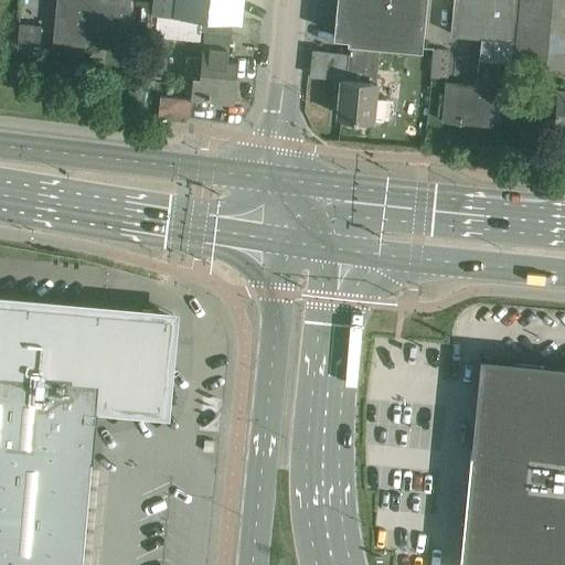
[(57,0),(54,41),(87,44),(89,23),(127,27),(128,0),(57,0)]
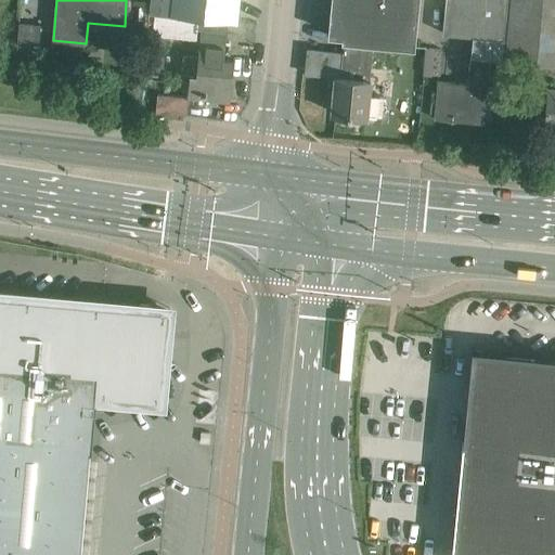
[(151,0),(150,12),(155,13),(154,17),(153,31),(153,34),(195,38),(199,38),(201,30),(202,17),(227,20),(236,21),(237,0),(151,0)]
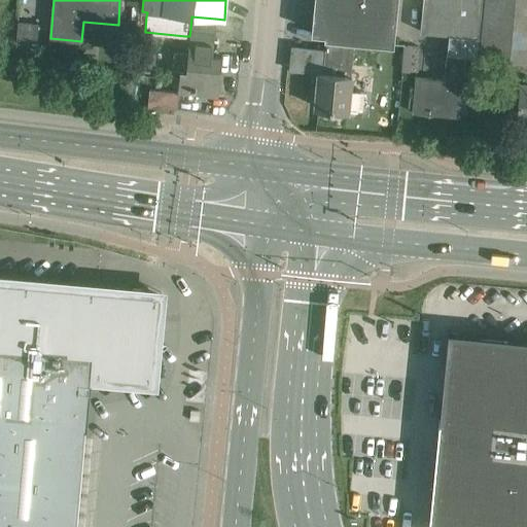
[(314,0),(311,33),(324,34),(324,37),(326,37),(354,40),(394,43),(397,0),(314,0)]
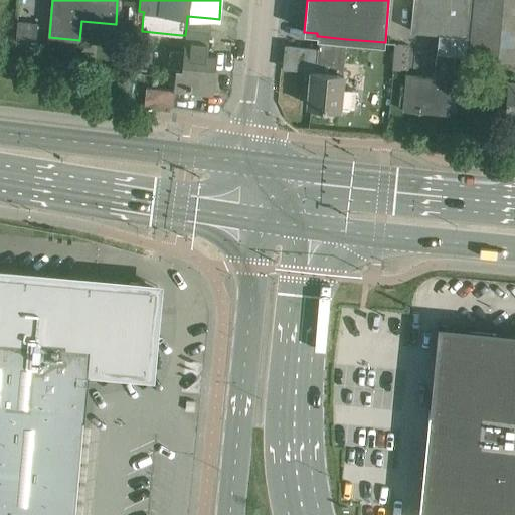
[(412,0),(410,31),(439,33),(468,36),(471,0),(412,0)]
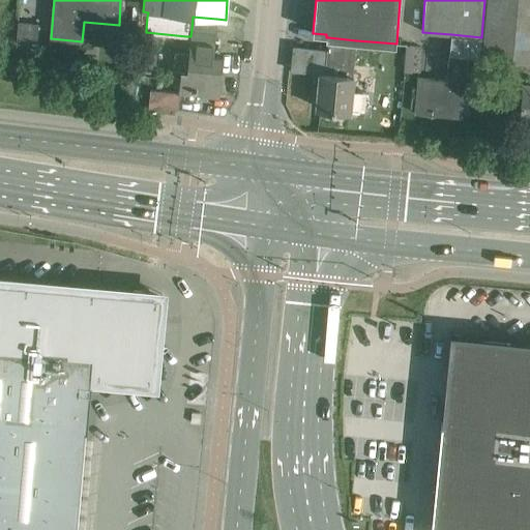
[(529,0),(487,0),(483,37),(481,56),(487,57),(529,60),(529,0)]
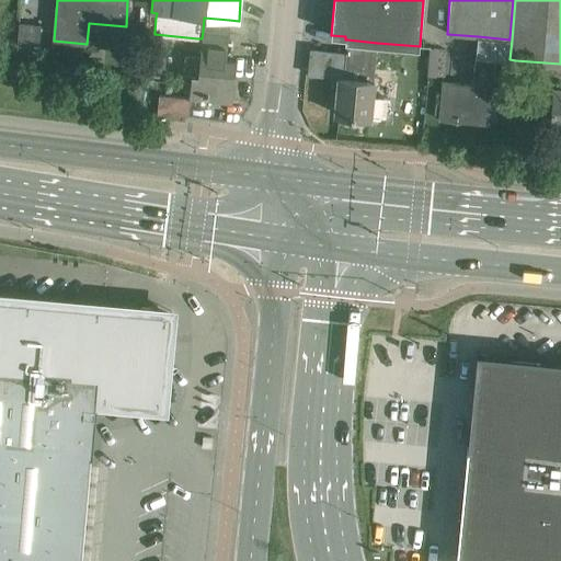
[(186,56),(184,73),(193,75),(192,96),(192,98),(193,99),(215,100),(230,102),(235,60),(225,59),(229,20),(204,18),(203,31),(202,38),(199,57),(186,56)]
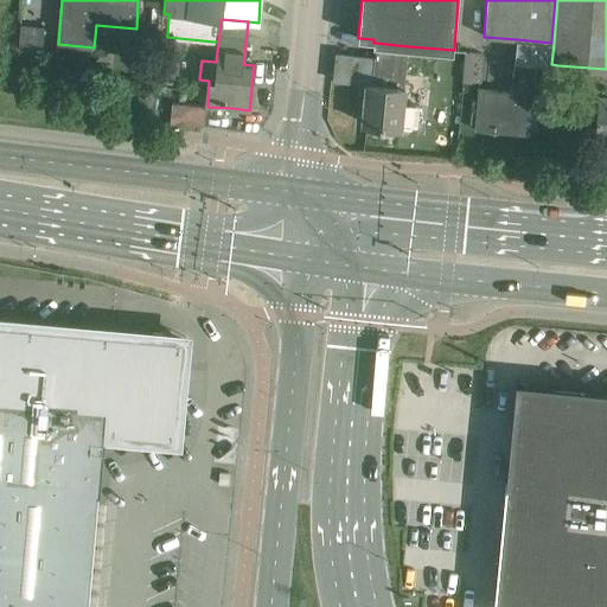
[(178,82),(183,38),(167,37),(163,80),(178,82)]
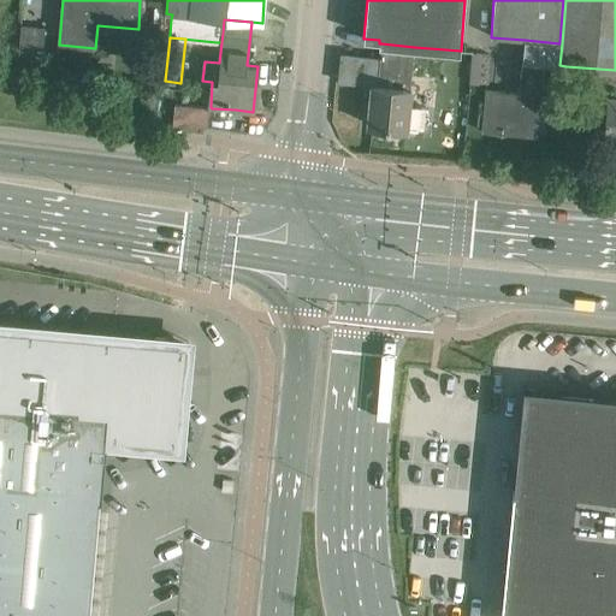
[(478,111),(477,123),(483,123),(481,131),(539,137),(539,134),(542,112),(546,64),(560,65),(562,43),(560,43),(525,40),(519,93),(519,100),(505,99),(505,92),(486,89),(484,112),(478,111)]
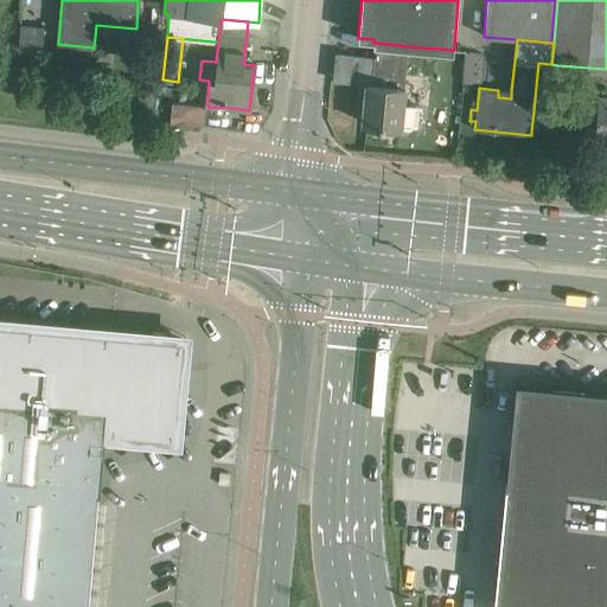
[(365,98),(363,123),(411,128),(411,127),(417,127),(420,107),(403,106),(406,87),(404,87),(406,68),(408,46),(376,43),(375,56),(372,84),(366,83),(366,85),(365,98)]
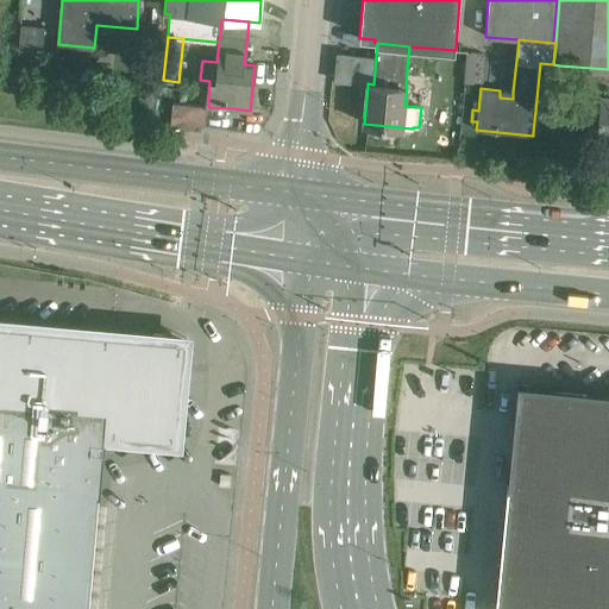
[(487,81),(487,51),(470,50),(469,80),(487,81)]
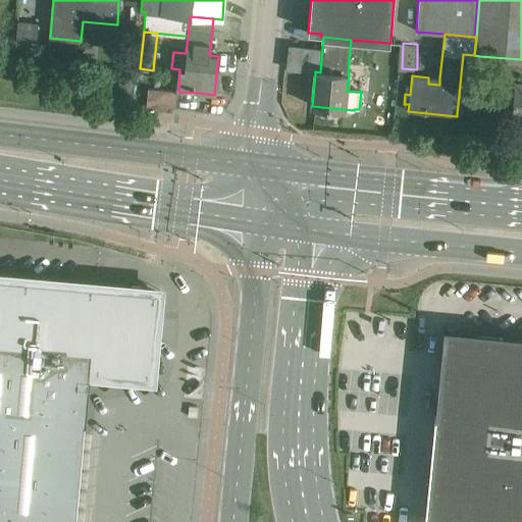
[(521,59),(479,56),(477,68),(521,71),(521,59)]
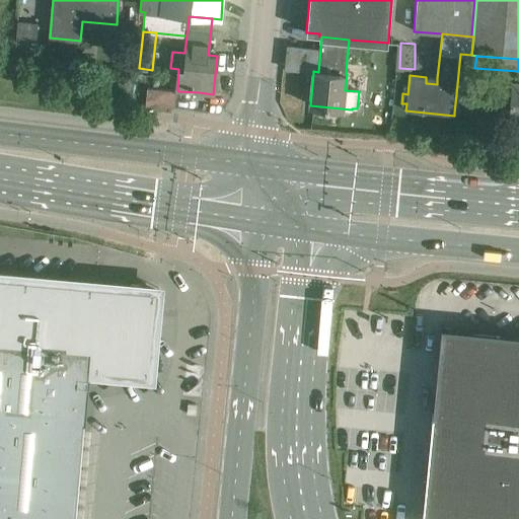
[(518,84),(513,84),(510,117),(518,117),(518,84)]
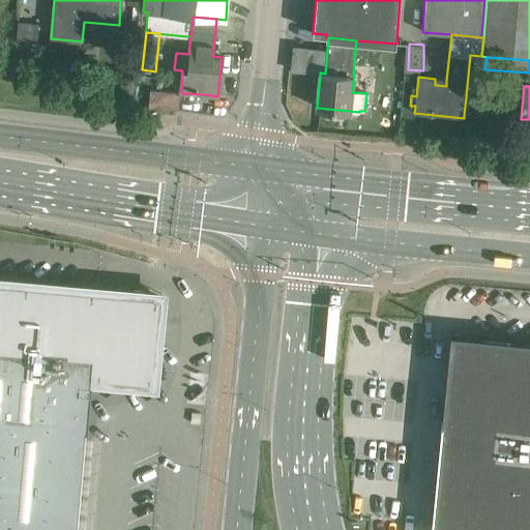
[(150,89),(149,108),(174,110),(181,110),(182,93),(181,92),(181,91),(150,89)]
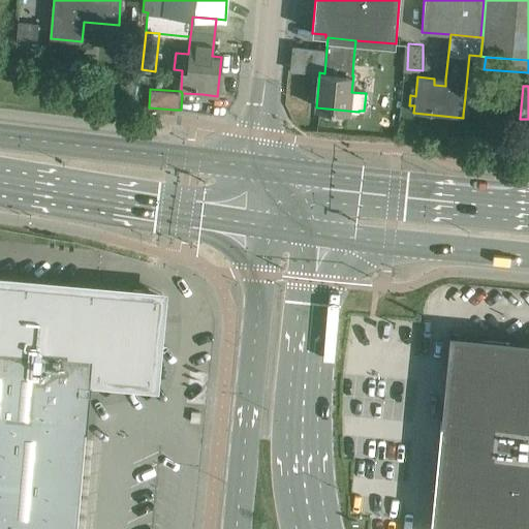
[(0,281),(0,528),(76,528),(86,429),(88,429),(92,382),(93,374),(112,376),(112,380),(127,381),(128,377),(152,379),(159,296),(0,281)]
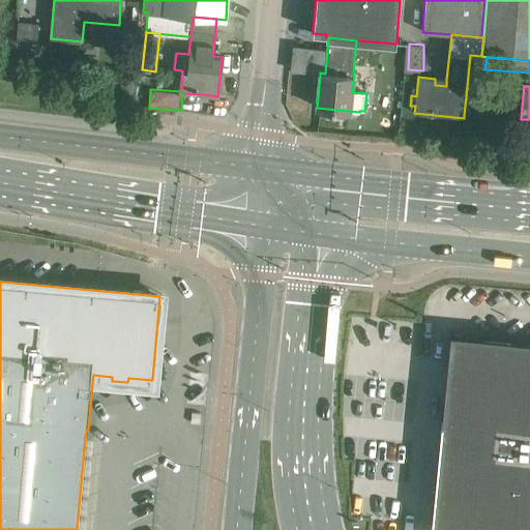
[(529,529),(529,340),(450,332),(431,529),(529,529)]
